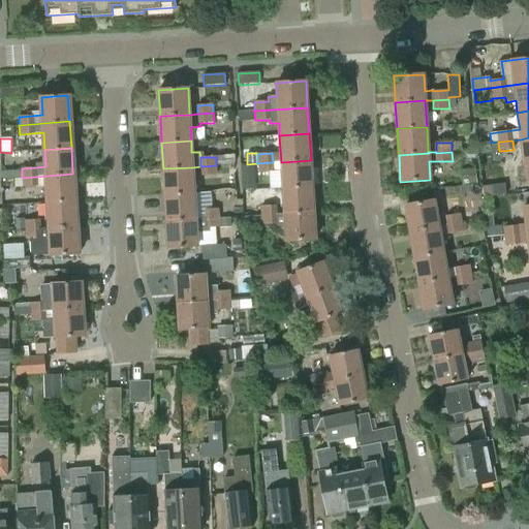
[(281,162),(283,188),(312,186),(311,160),(281,162)]
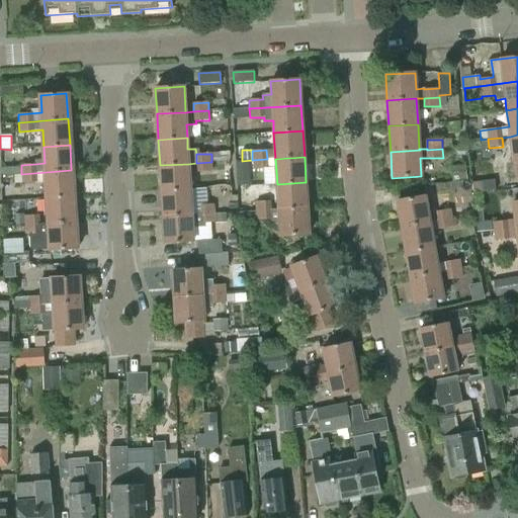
[(267,159),(252,160),(253,169),(267,168),(267,159)]
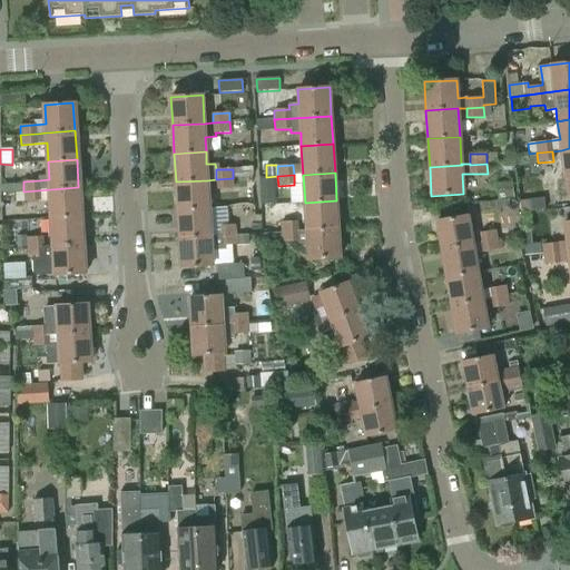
[(233,178),(216,179),(217,189),(234,188),(233,178)]
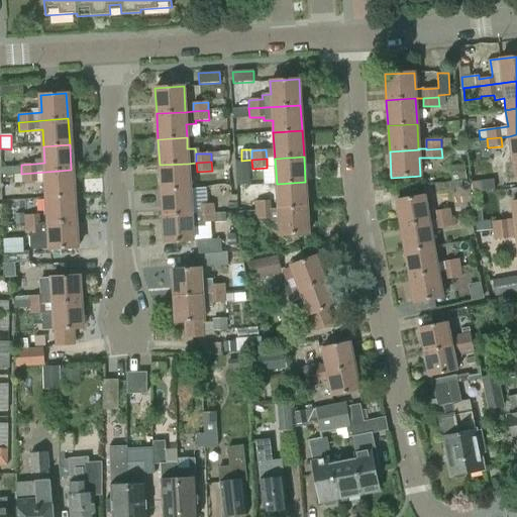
[(160,165),(161,191),(190,189),(188,164),(160,165)]
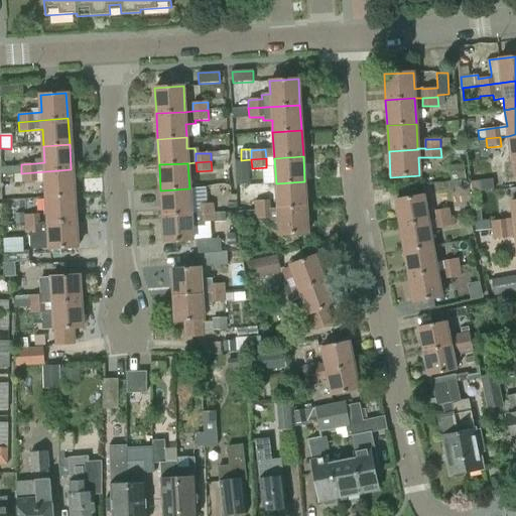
[(449,165),(450,179),(466,178),(464,164),(449,165)]
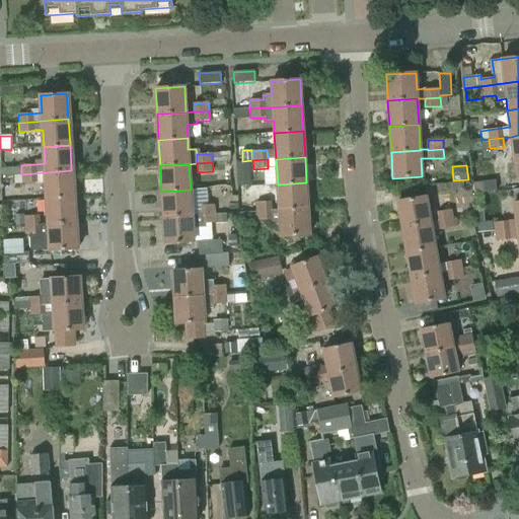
[(47,183),(48,198),(73,197),(71,170),(21,174),(22,182),(35,182),(35,184),(47,183)]
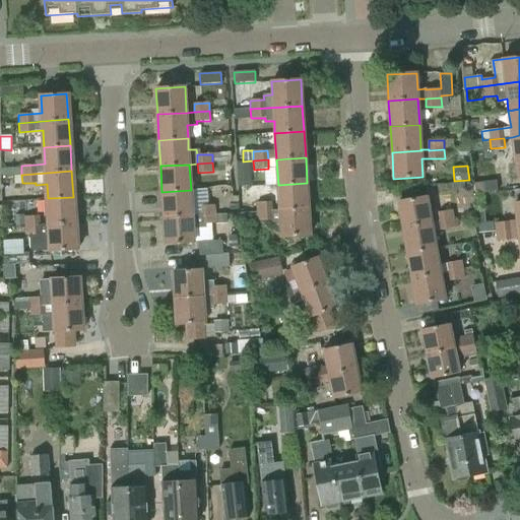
[(238,179),(238,186),(253,185),(252,178),(238,179)]
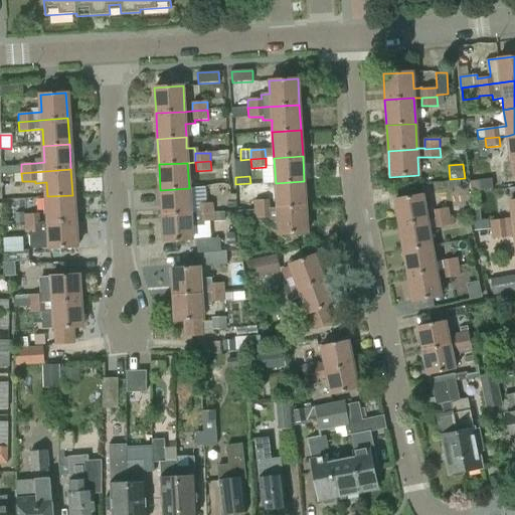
[(470,182),(471,192),(493,189),(491,179),(470,182)]
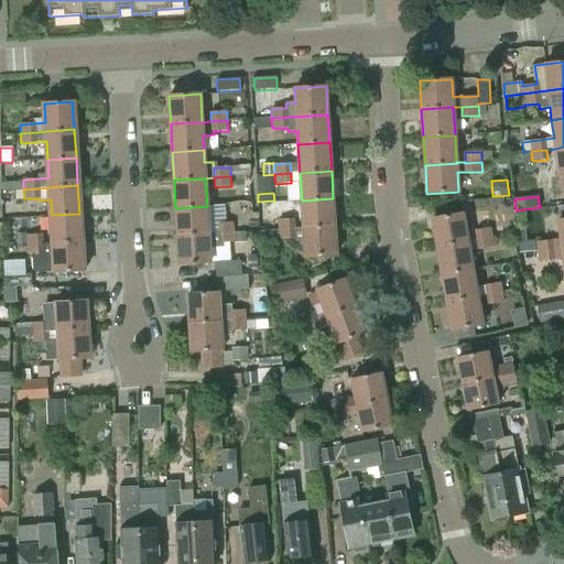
[(278,220),(278,230),(335,226),(333,198),(302,201),(303,218),(278,220)]
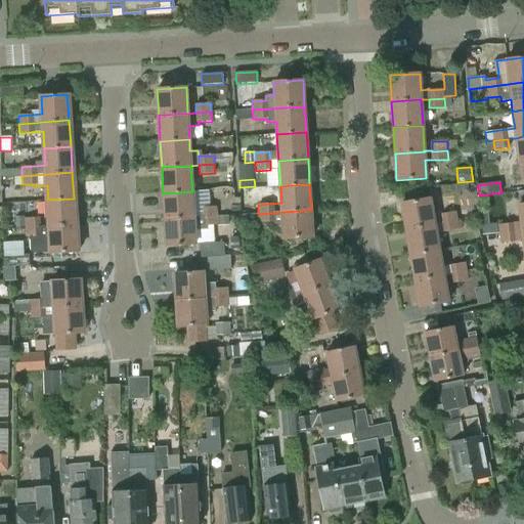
[(209,191),(192,191),(163,193),(165,219),(193,217),(202,217),(205,216),(218,215),(217,207),(209,208),(209,191)]
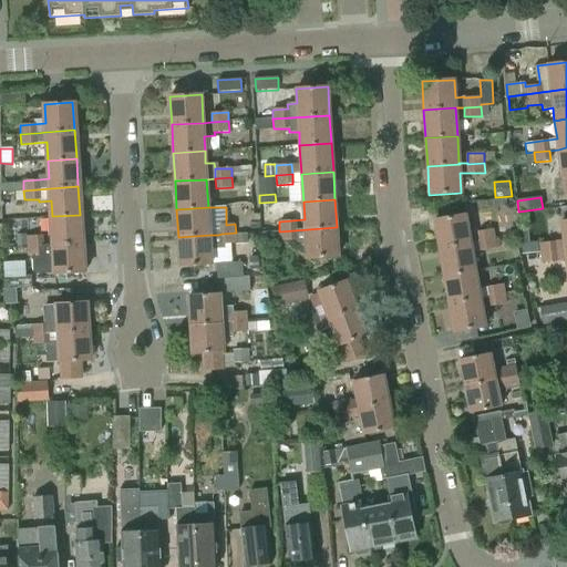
[(28,236),(28,246),(82,243),(80,215),(52,216),(53,235),(28,236)]
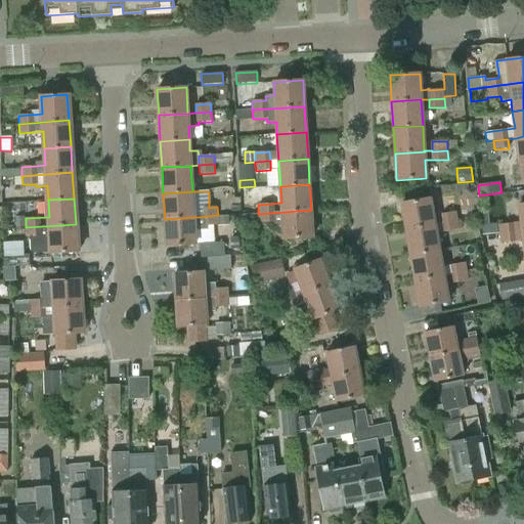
[(405,229),(435,224),(430,200),(430,199),(401,204),(405,229)]
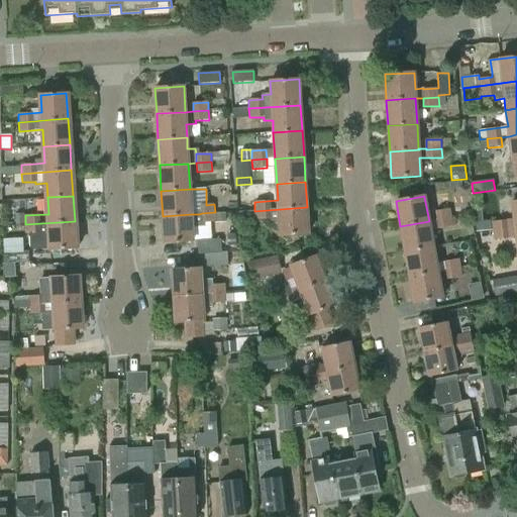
[(483,220),(481,201),(474,202),(476,231),(491,230),(490,220),(483,220)]
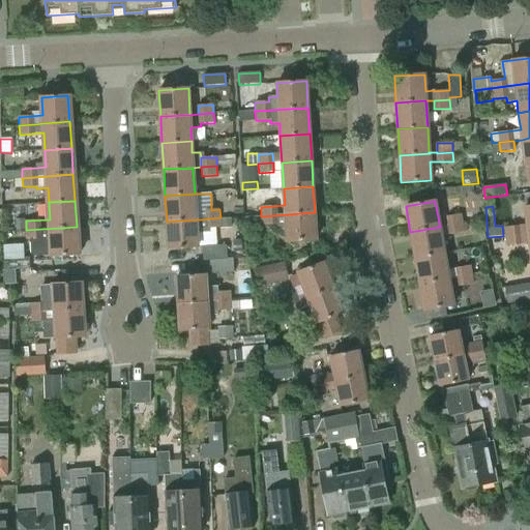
[(528,234),(529,233),(529,206),(525,208),(527,225),(503,228),(504,237),(521,235),(528,234)]
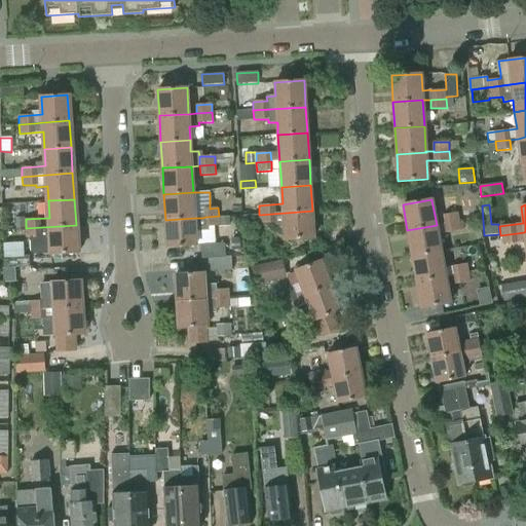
[(312,211),(259,215),(260,223),(271,223),(271,228),(284,227),(285,239),(313,237),(312,211)]
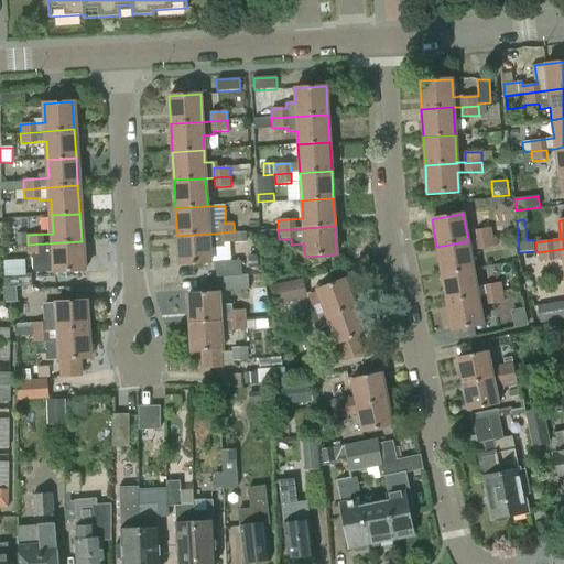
[(476,240),(492,237),(491,228),(475,231),(476,240)]
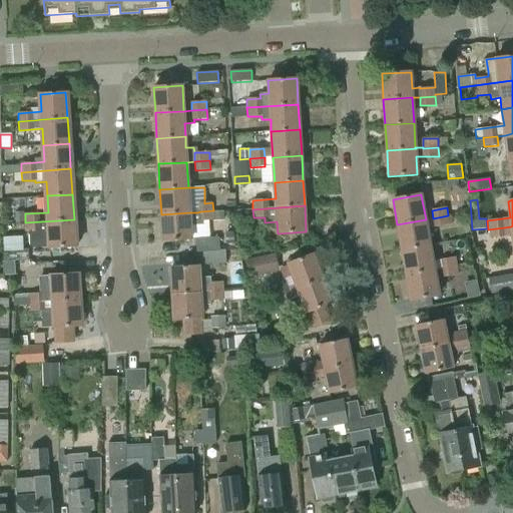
[(190,221),(213,219),(213,210),(200,211),(197,212),(189,212),(161,214),(163,240),(191,238),(190,221)]
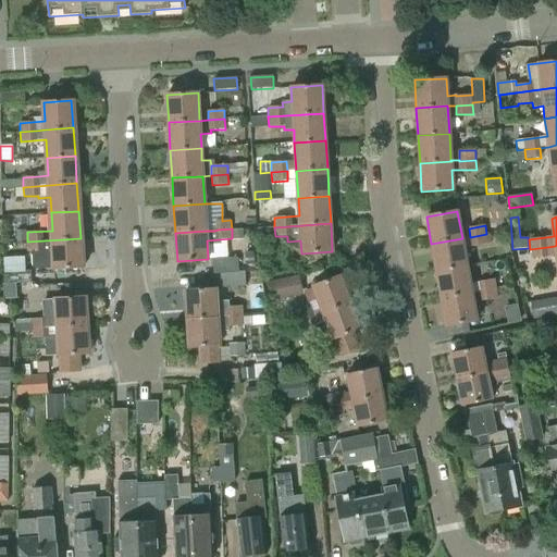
[(243,229),(232,229),(232,238),(244,238),(243,229)]
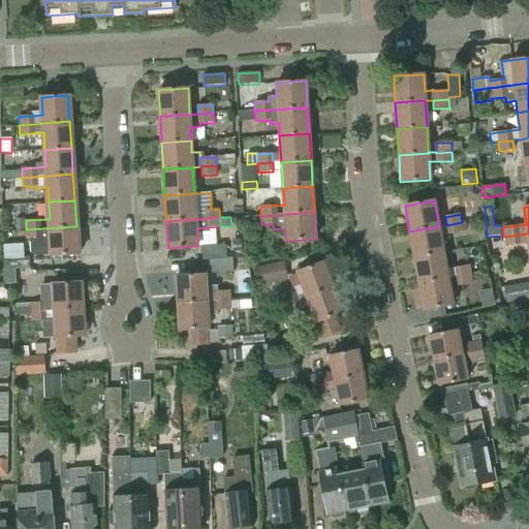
[(16,230),(24,229),(24,221),(24,219),(14,219),(16,230)]
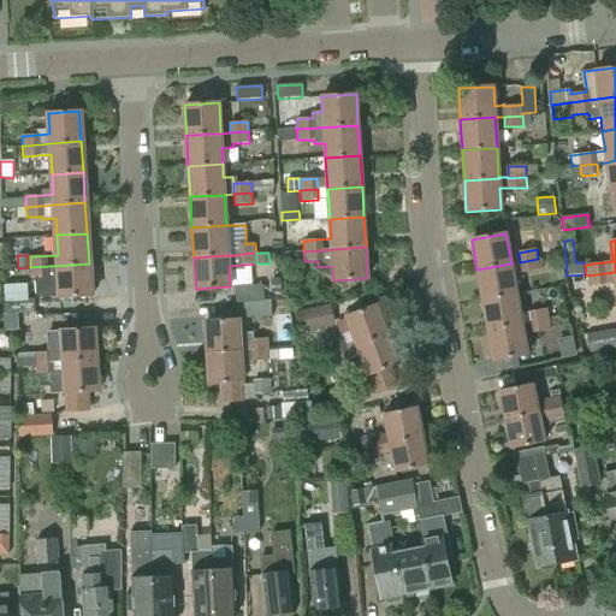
[(540,270),(538,259),(520,262),(522,273),(540,270)]
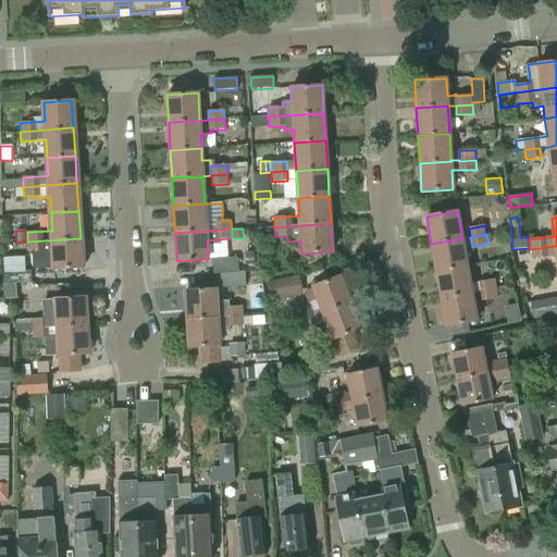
[(81,238),(27,242),(28,251),(32,251),(33,267),(35,269),(54,268),(83,267),(81,238)]
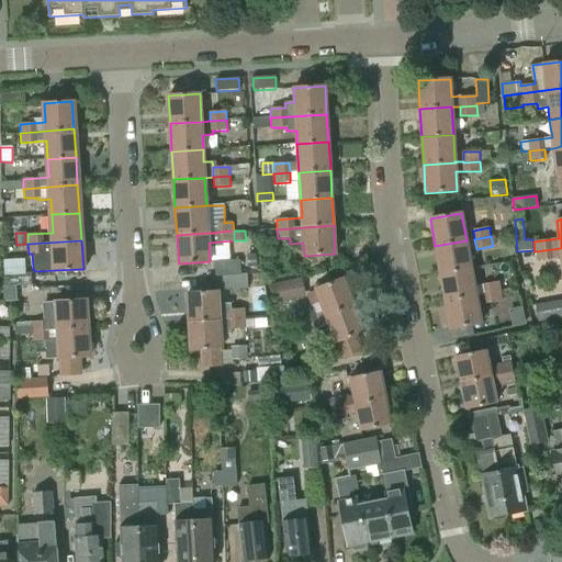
[(435,246),(440,273),(471,268),(467,242),(467,240),(435,246)]
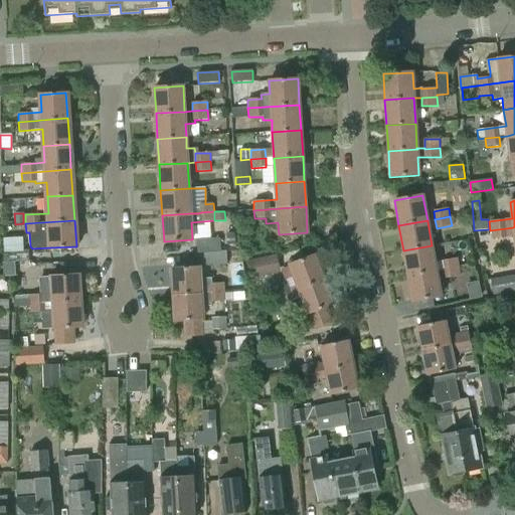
[(507,236),(506,228),(490,230),(491,238),(507,236)]
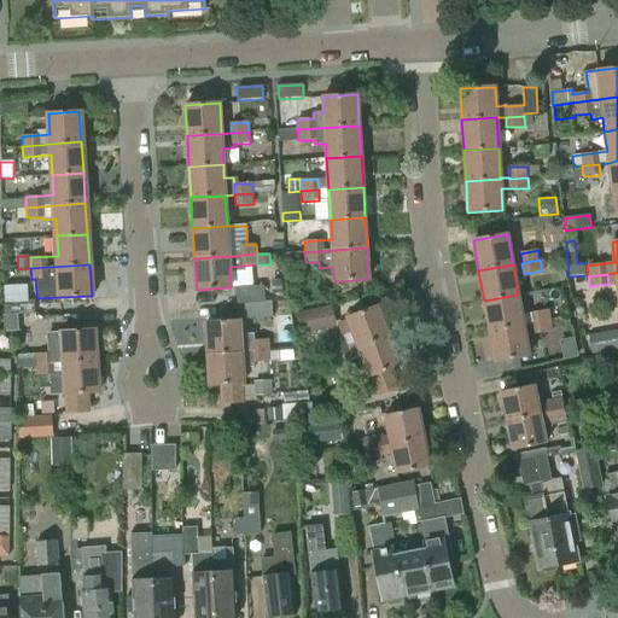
[(237,304),(244,304),(264,302),(263,286),(235,287),(237,304)]
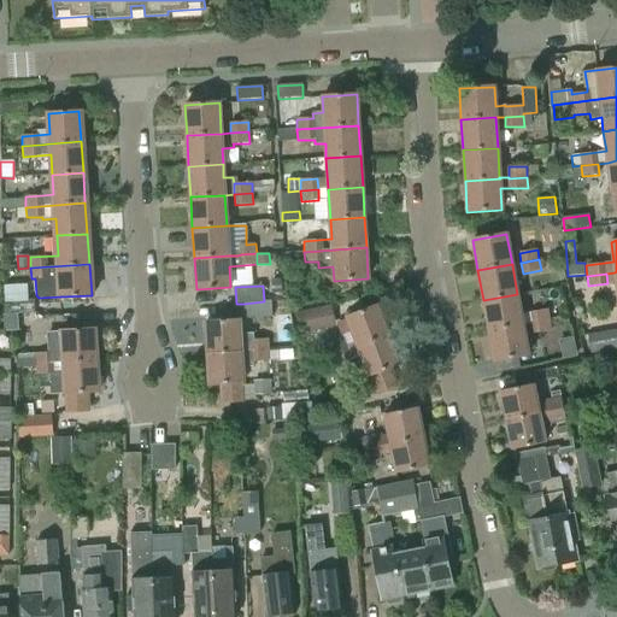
[(483,300),(488,331),(523,325),(523,324),(532,323),(550,321),(548,310),(530,312),(521,313),(517,294),(483,300)]
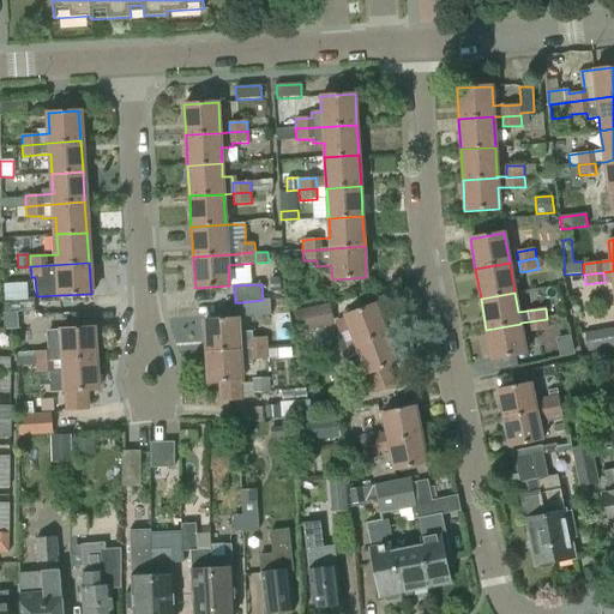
[(7,300),(8,312),(35,309),(34,299),(7,300)]
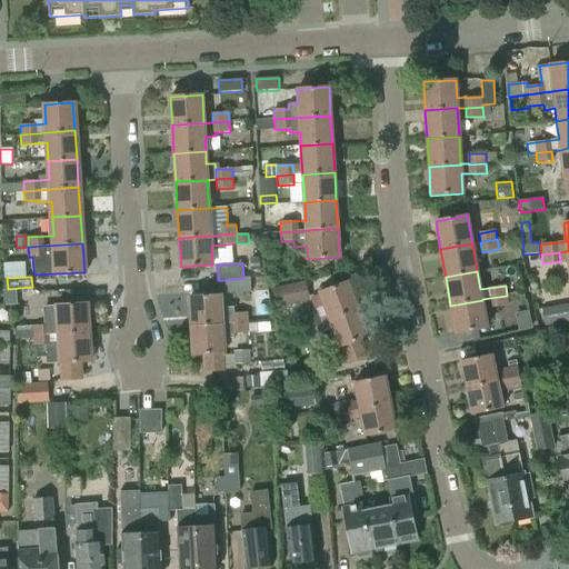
[(243,278),(225,280),(226,293),(251,292),(250,278),(243,278)]
